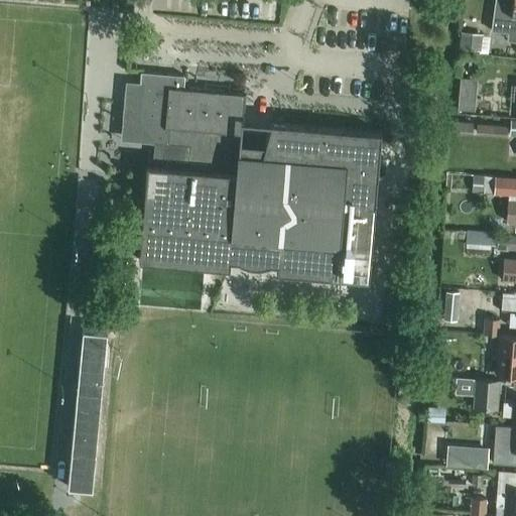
[(118,0),(117,11),(133,13),(133,0),(118,0)]
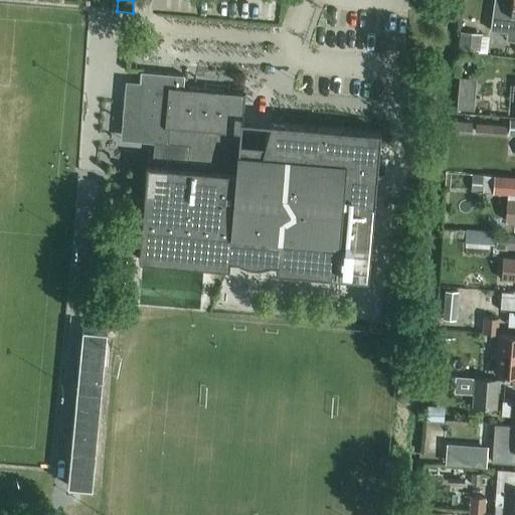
[(514,0),(494,0),(490,31),(507,33),(506,40),(514,41),(514,0)]
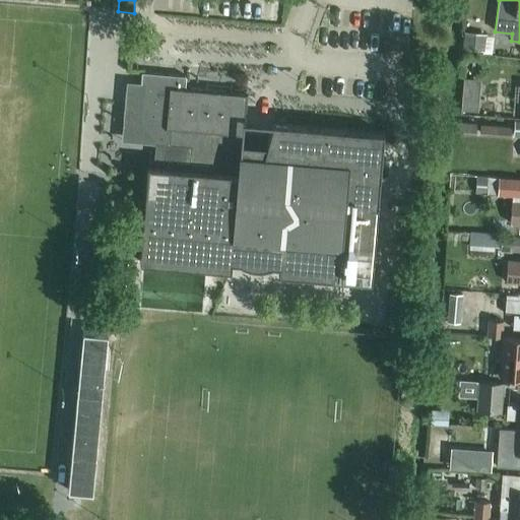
[(463,31),(461,49),(483,52),(486,35),(463,31)]
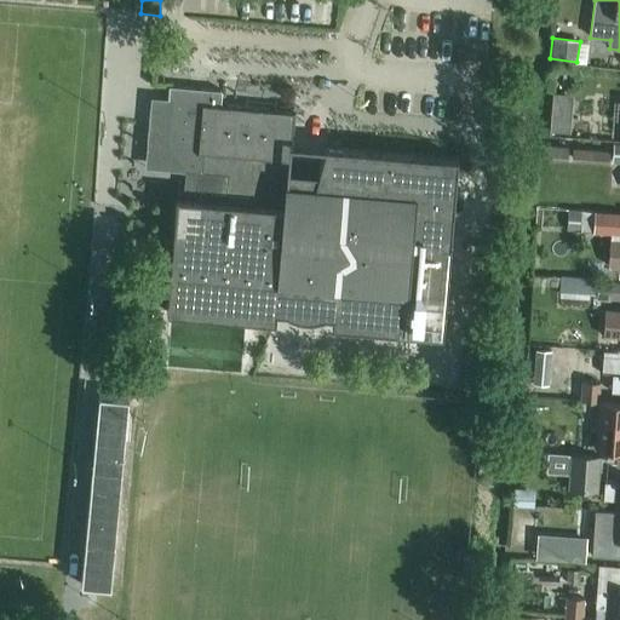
[(166,112),(164,110),(150,109),(147,145),(164,147),(184,171),(184,172),(183,189),(177,189),(171,247),(168,283),(319,294),(326,294),(332,293),(334,264),(344,149),(325,148),(317,174),(288,171),(290,161),(293,113),(220,107),(222,92),(168,87),(166,112)]
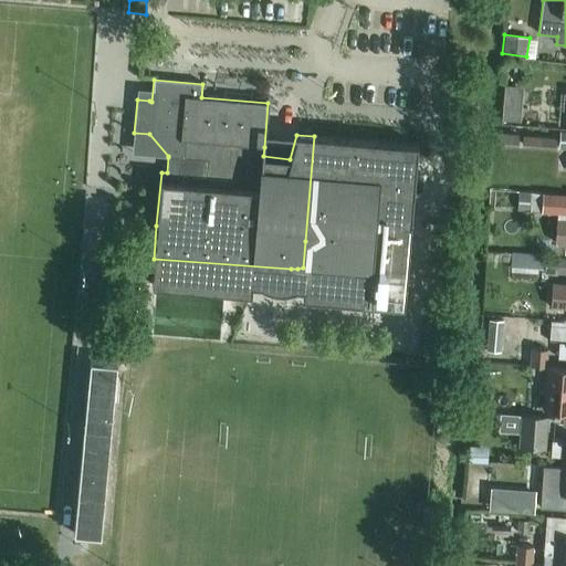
[(520,122),(521,105),(502,103),(501,121),(520,122)]
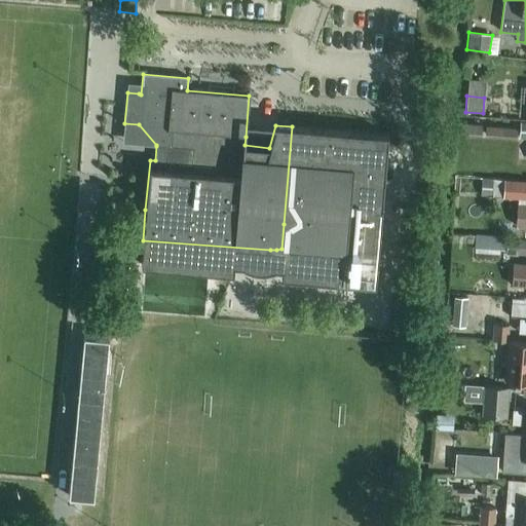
[(481,124),(460,123),(459,136),(480,137),(481,124)]
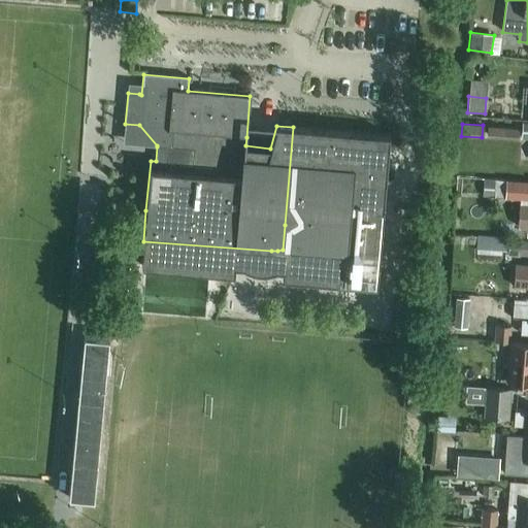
[(487,126),(486,137),(518,140),(519,129),(487,126)]
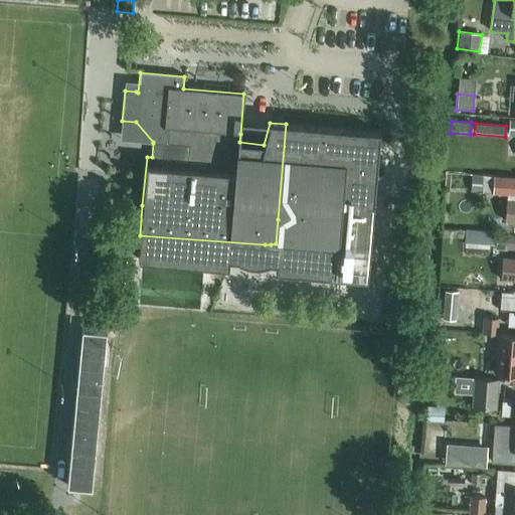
[(140,235),(138,250),(138,260),(227,268),(228,260),(236,261),(246,265),(258,266),(268,264),(268,263),(276,264),(276,272),(367,280),(379,132),(286,124),(278,219),(276,243),(271,244),(265,244),(140,235)]
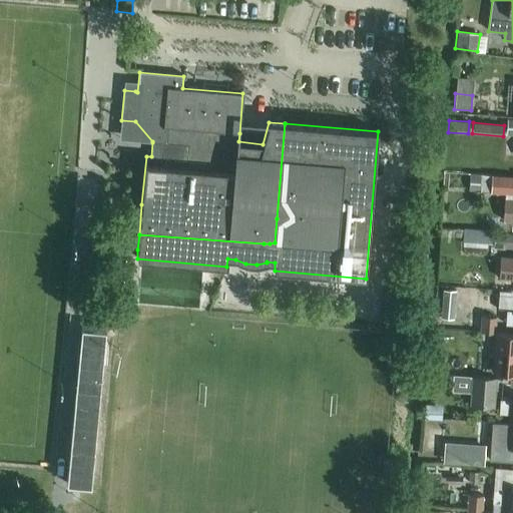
[(512,194),(512,176),(470,173),(468,191),(512,194)]
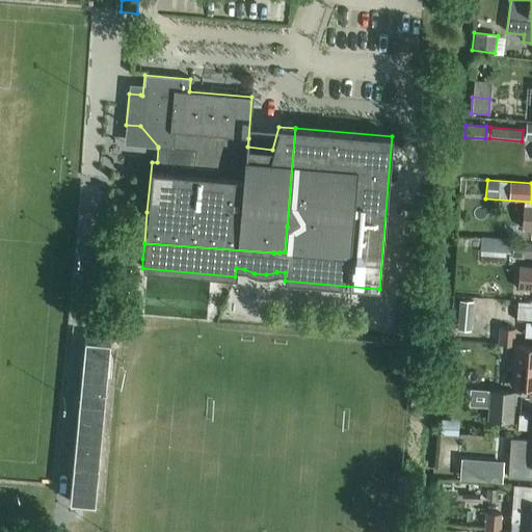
[(531,208),(523,208),(522,229),(531,229),(531,208)]
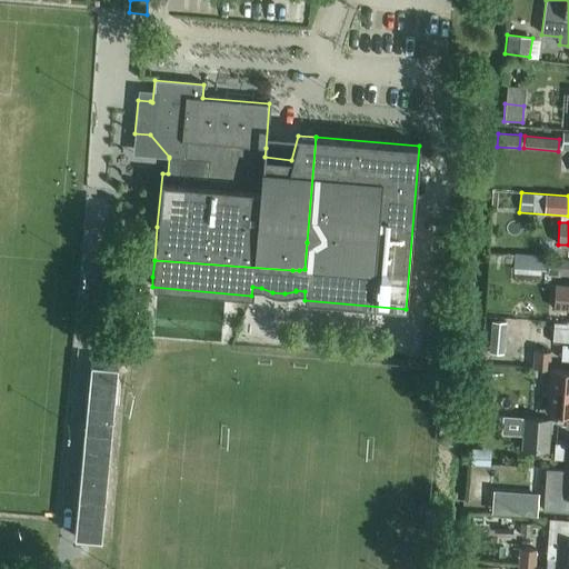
[(547,261),(548,256),(515,252),(515,255),(510,253),(510,258),(505,257),(505,262),(513,263),(513,272),(540,275),(540,270),(547,270),(547,261)]
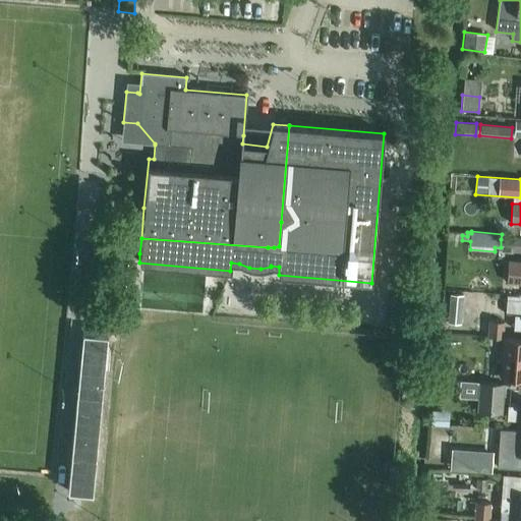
[(520,240),(501,239),(501,247),(501,251),(520,252),(520,240)]
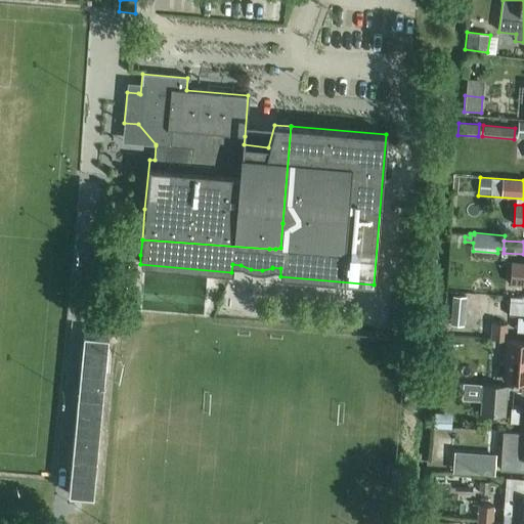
[(523,264),(522,264),(510,263),(509,285),(523,286),(523,264)]
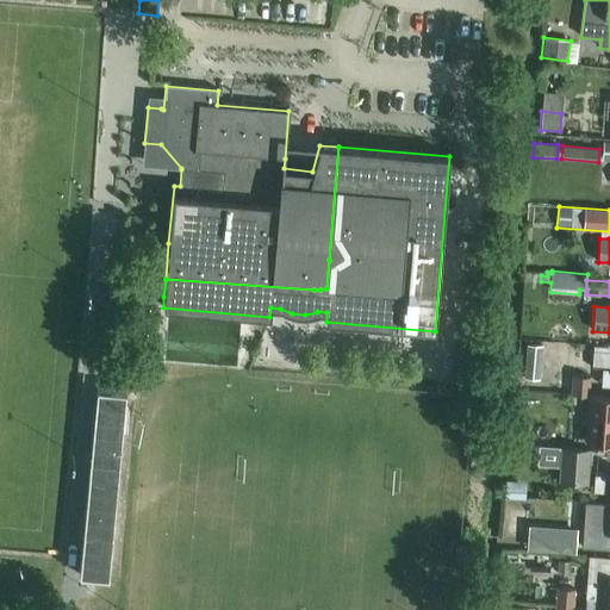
[(543,346),(530,344),(528,379),(541,380),(543,346)]
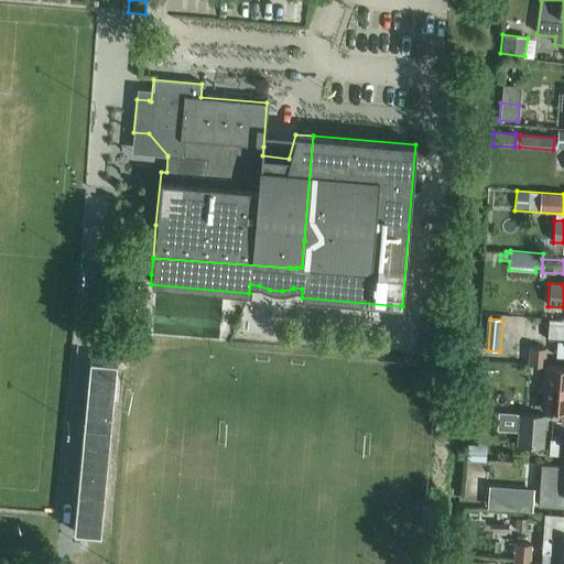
[(433,357),(434,343),(420,342),(419,356),(433,357)]
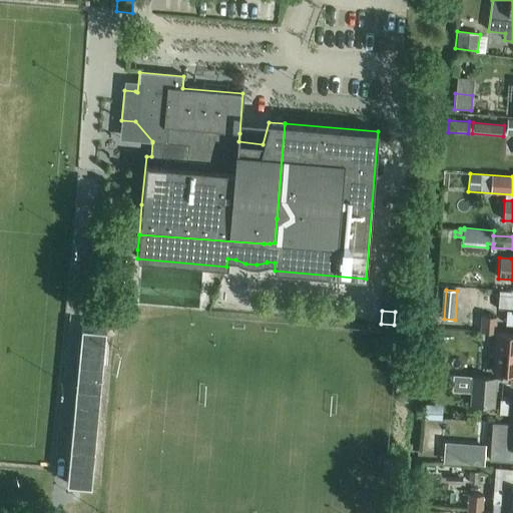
[(506,319),(496,318),(494,333),(512,334),(512,311),(506,311),(506,319)]
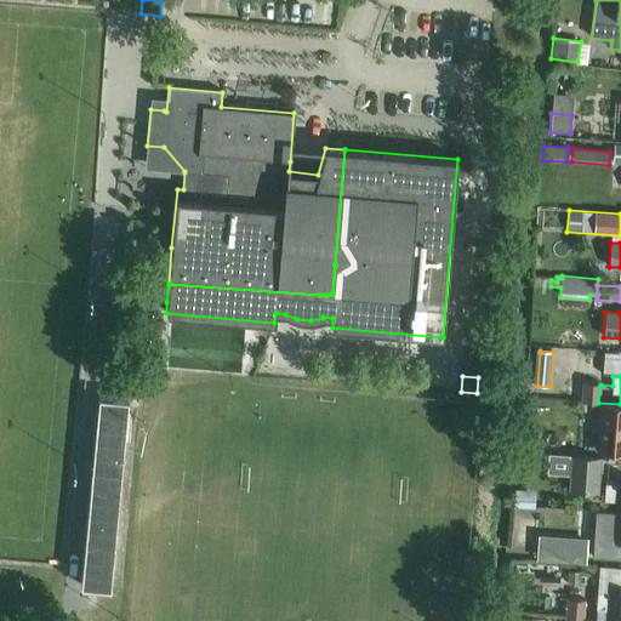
[(568,402),(598,403),(599,385),(568,382),(568,402)]
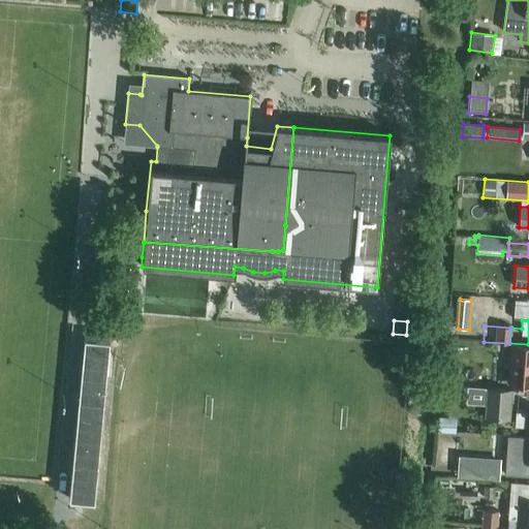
[(93,501),(109,340),(93,339),(84,338),(68,499),(76,499),(93,501)]
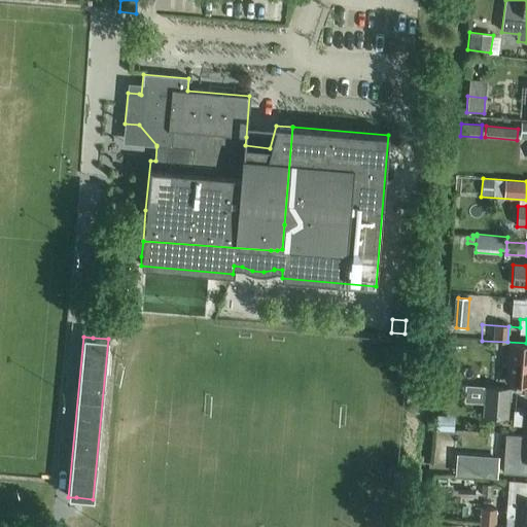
[(480,340),(479,357),(506,358),(507,342),(482,341),(480,340)]
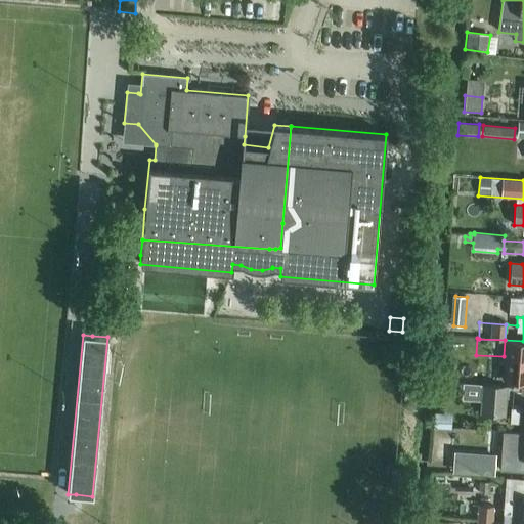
[(523,351),(515,351),(514,365),(523,365),(523,351)]
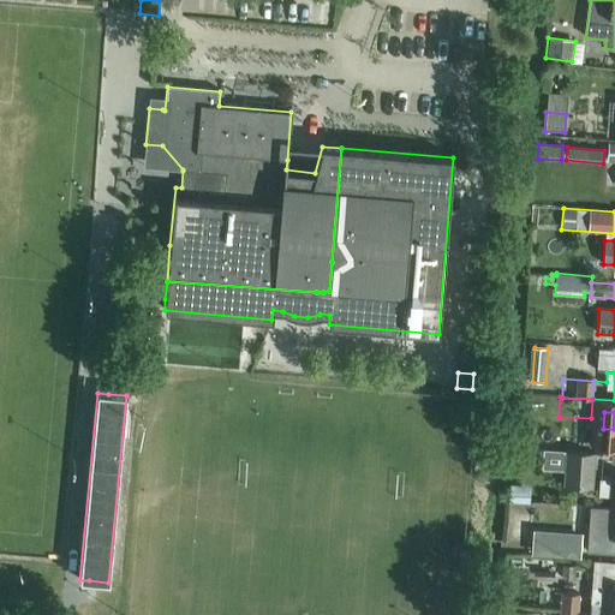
[(535,448),(536,431),(518,430),(517,447),(535,448)]
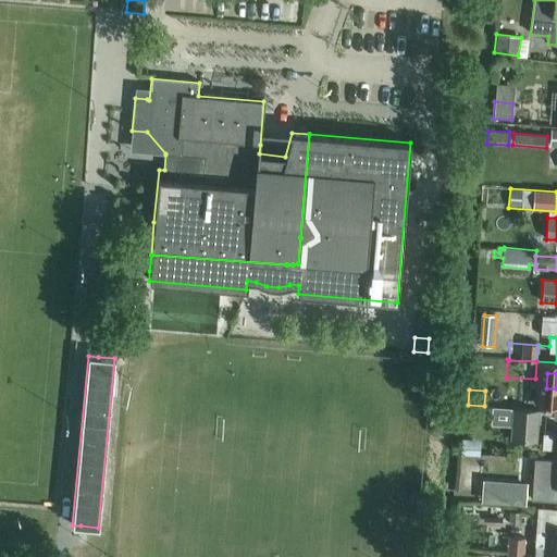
[(539,411),(512,409),(510,441),(516,441),(531,442),(537,442),(539,411)]
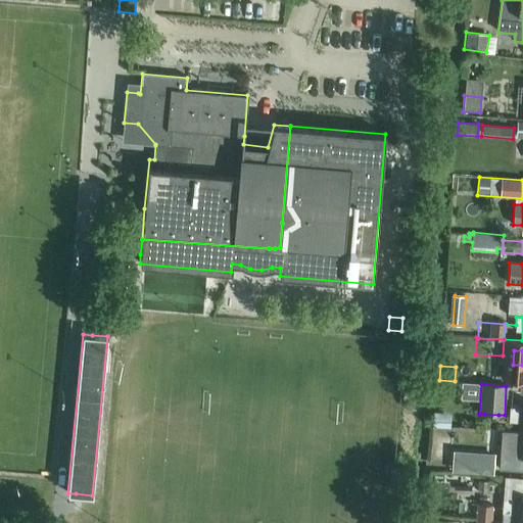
[(519,432),(522,432),(522,407),(521,407),(520,409),(510,408),(509,422),(519,423),(519,432)]
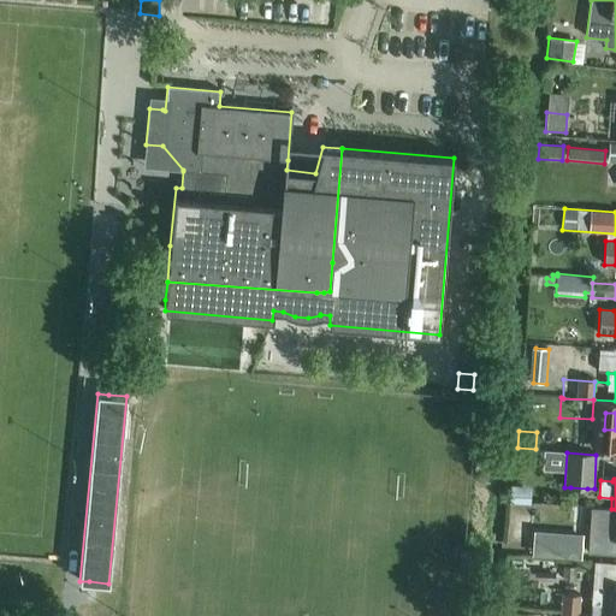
[(510,502),(529,503),(529,493),(529,492),(528,491),(526,490),(522,489),(511,487),(510,502)]
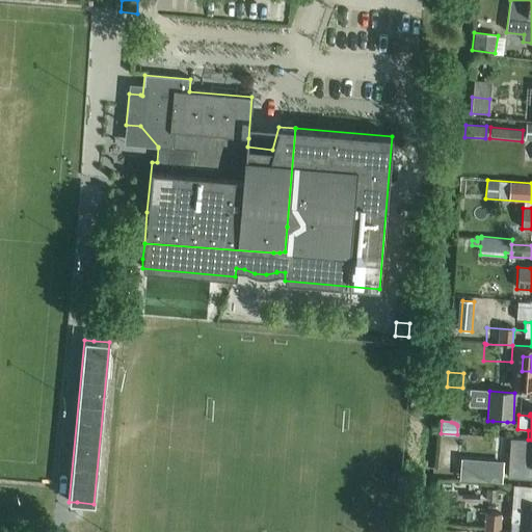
[(505,454),(507,422),(493,421),(490,453),(505,454)]
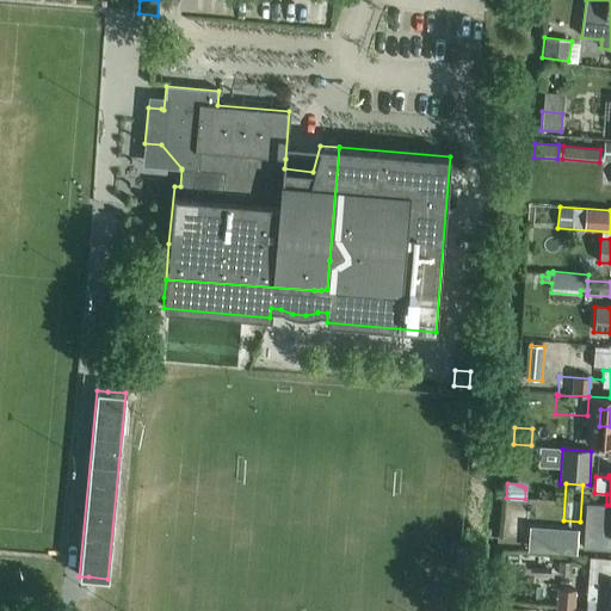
[(610,505),(606,505),(605,516),(592,514),(591,532),(604,532),(604,535),(610,535),(610,505)]
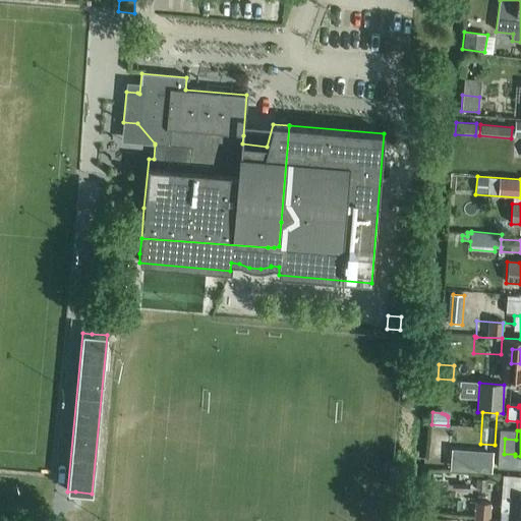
[(510,520),(520,520),(520,497),(512,497),(512,498),(501,497),(500,512),(511,512),(510,520)]
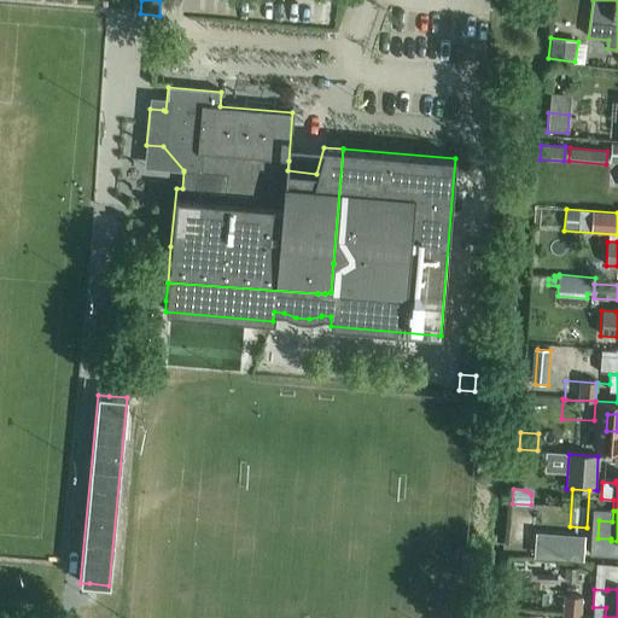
[(579,617),(582,598),(565,596),(563,616),(579,617)]
